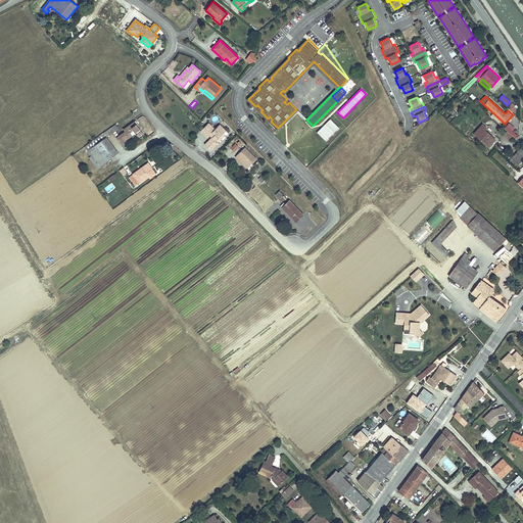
[(317,133),(326,142),(339,128),(330,120),(317,133)]
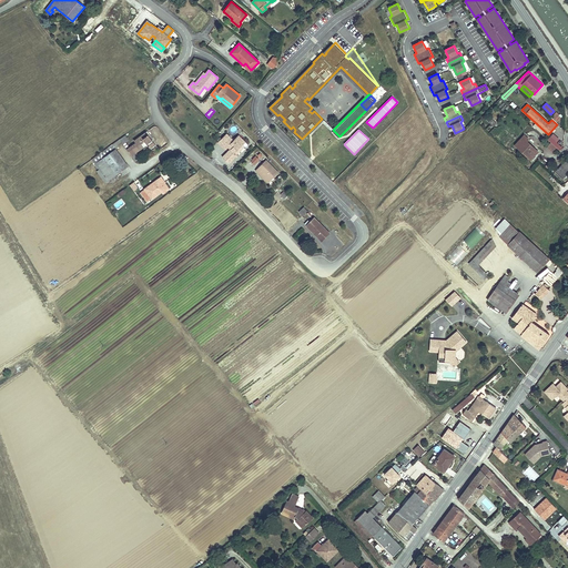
[(150,149),(155,144),(146,132),(134,141),(135,143),(128,150),(132,156),(148,144),(150,149)]
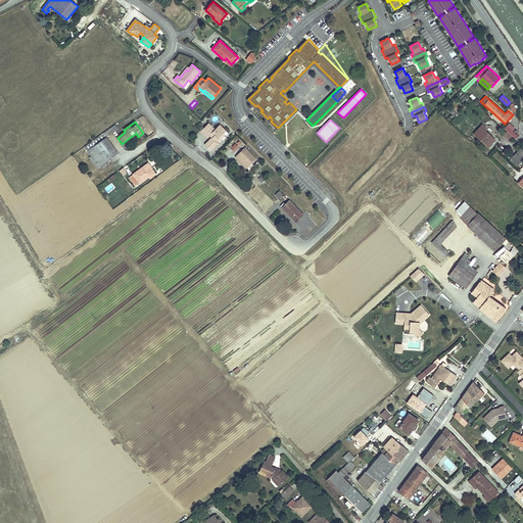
[(217,141),(224,133),(222,131),(224,129),(220,125),(215,130),(208,123),(200,131),(207,138),(210,135),(212,137),(205,145),(210,150),(219,143),(217,141)]
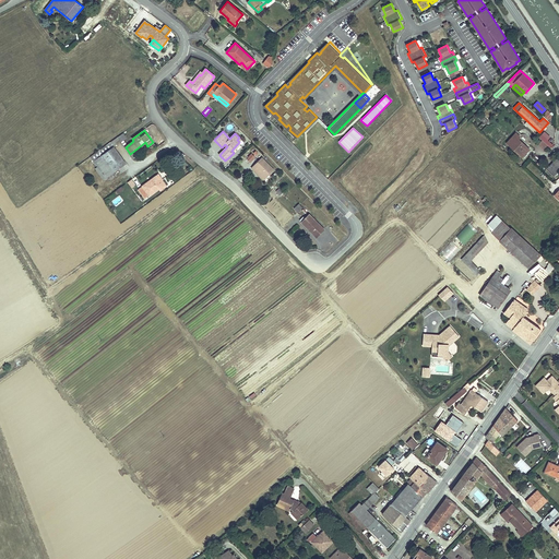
[(544,132),(539,138),(543,140),(548,145),(550,147),(554,144),(548,140),(550,138),(544,132)]
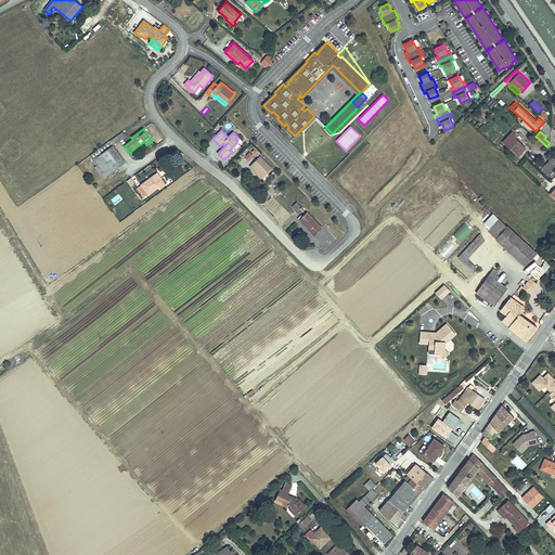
[(513,132),(503,142),(518,155),(526,147),(515,138),(516,136),(513,132)]
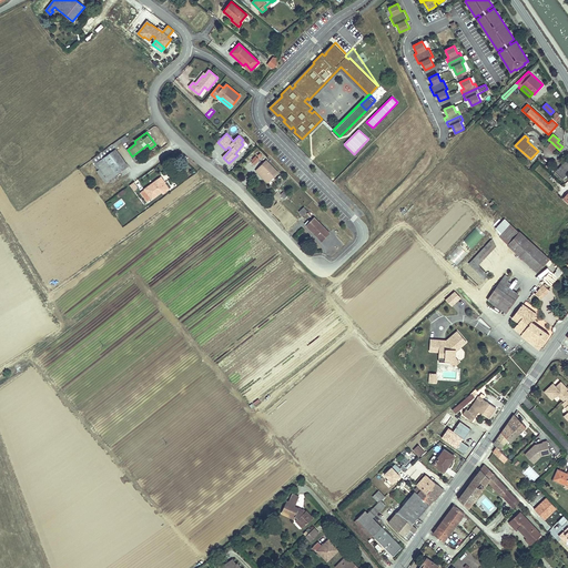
[(128,166),(115,149),(119,146),(118,144),(121,141),(120,139),(92,159),(100,170),(108,181),(128,166)]
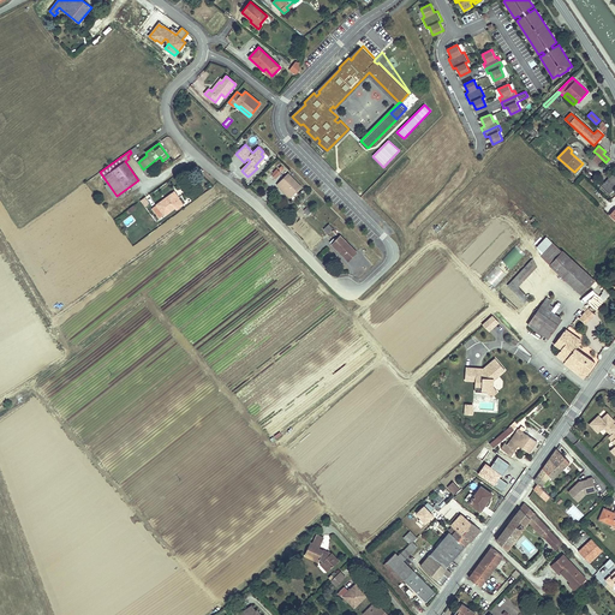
[(603,160),(597,154),(592,159),(598,165),(603,160)]
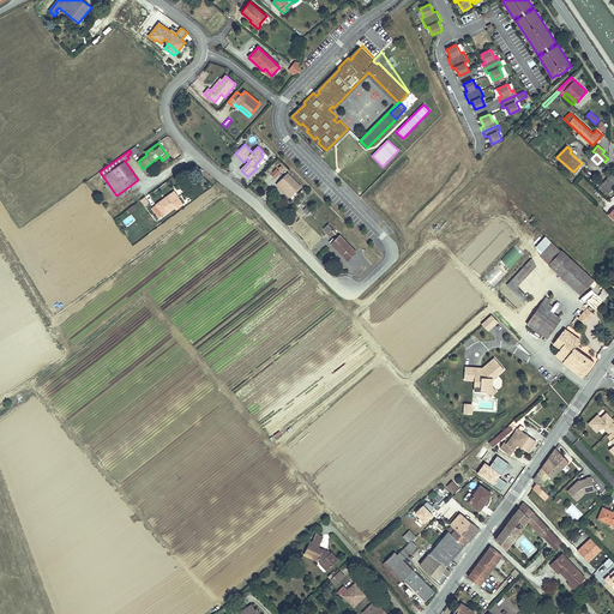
[(256,167),(265,158),(263,156),(254,166),(256,167)]
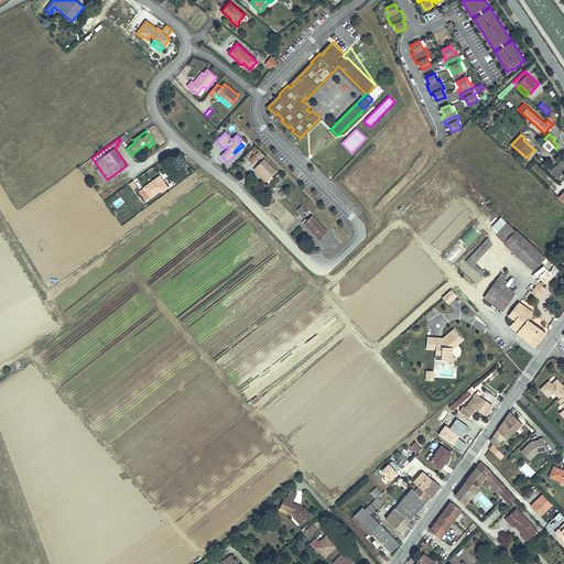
[(277,171),(264,159),(255,169),(258,171),(259,170),(269,180),(277,171)]
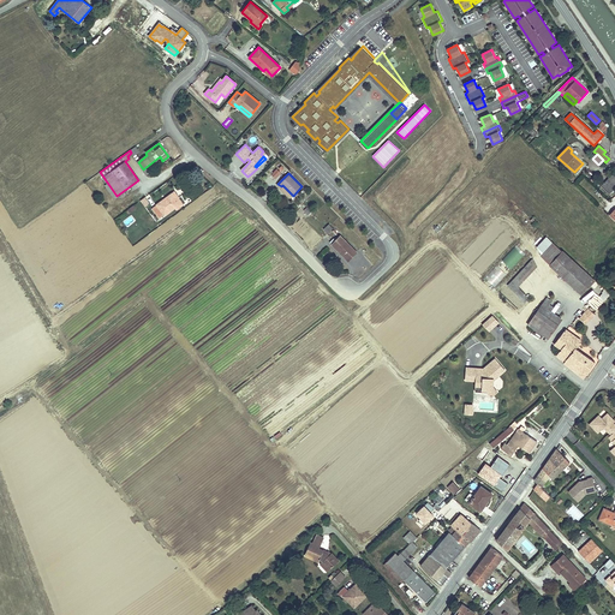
[(614,175),(613,174),(601,186),(609,193),(614,186),(614,185),(614,184),(614,175)]
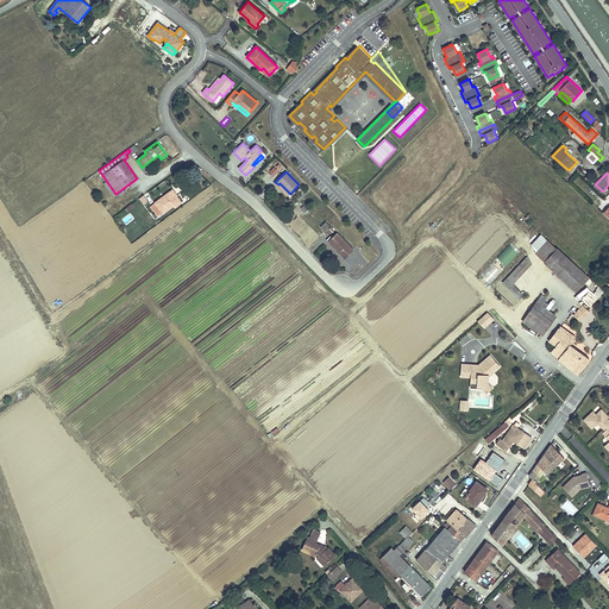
[(115,194),(107,182),(104,183),(113,196),(115,194)]
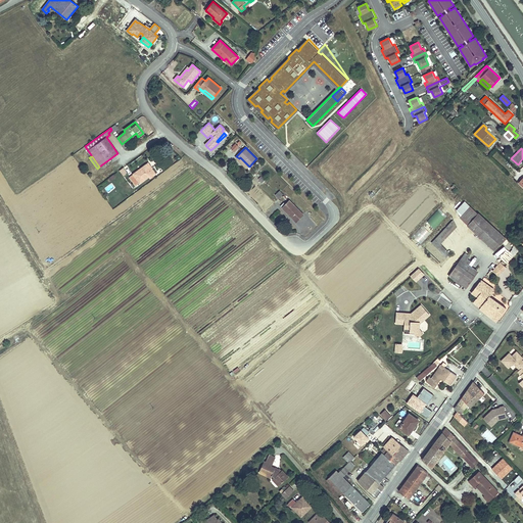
[(249,167),(240,157),(239,158),(236,156),(235,157),(246,169),(249,167)]
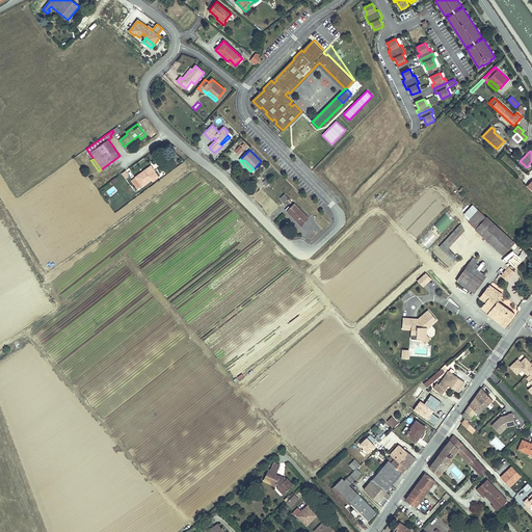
[(138,189),(152,180),(155,177),(153,174),(155,171),(151,166),(132,180),(138,189)]
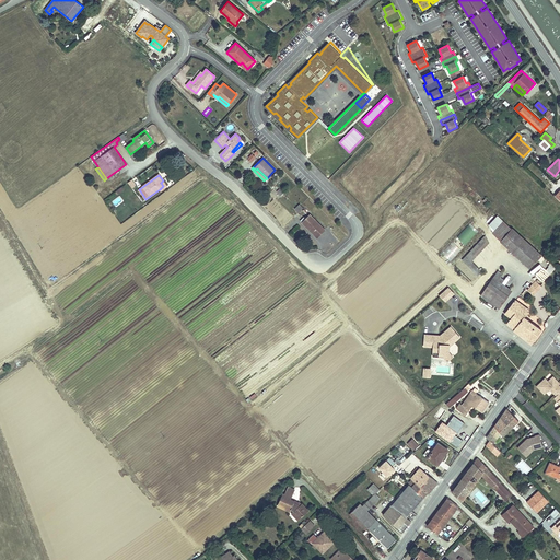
[(135,208),(142,201),(136,193),(127,198),(135,208)]
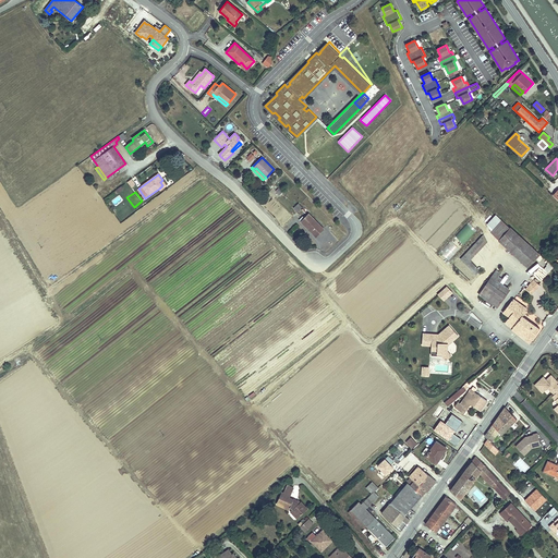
[(324,229),(308,214),(301,221),(314,234),(316,232),(318,234),(324,229)]
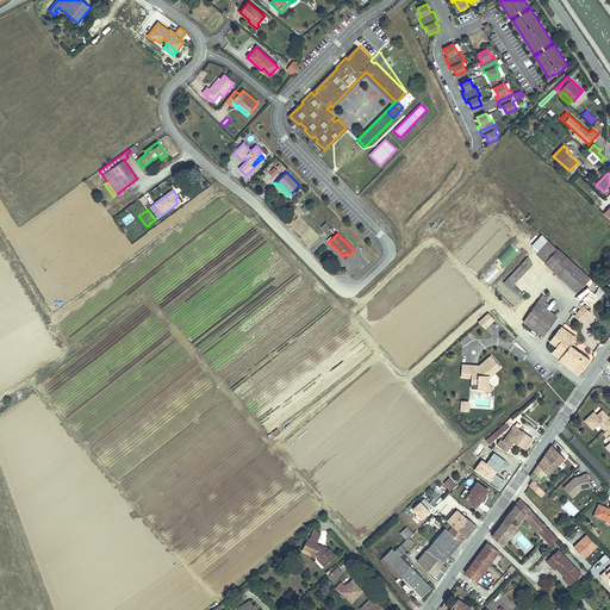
[(540,250),(548,241),(542,236),(534,246),(540,250)]
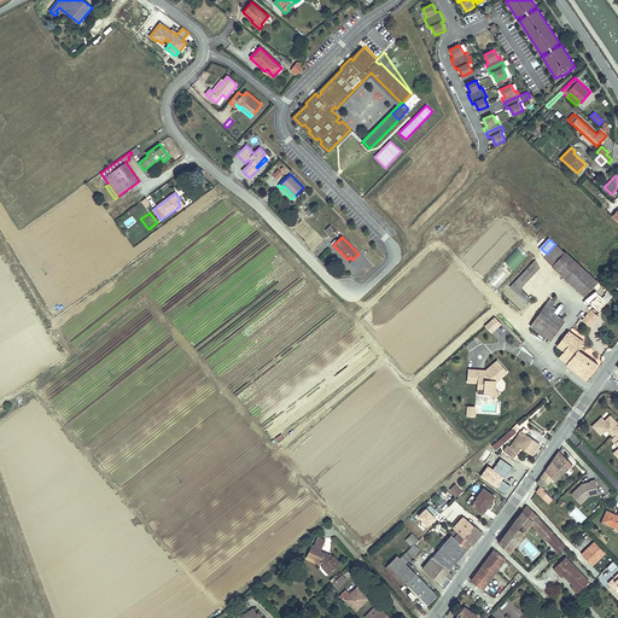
[(553,266),(565,252),(555,244),(547,254),(544,257),(553,266)]
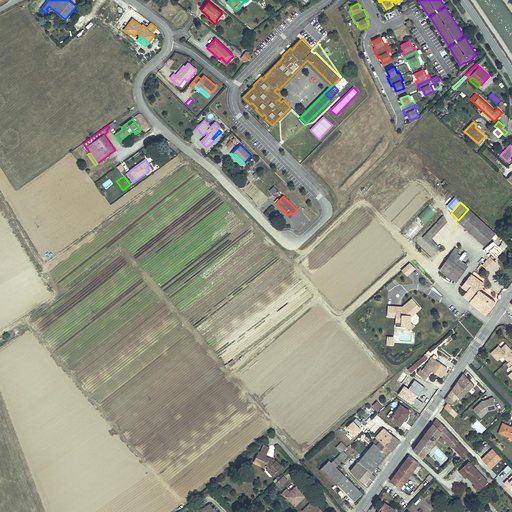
[(408,241),(438,212),(429,204),(400,233),(408,241)]
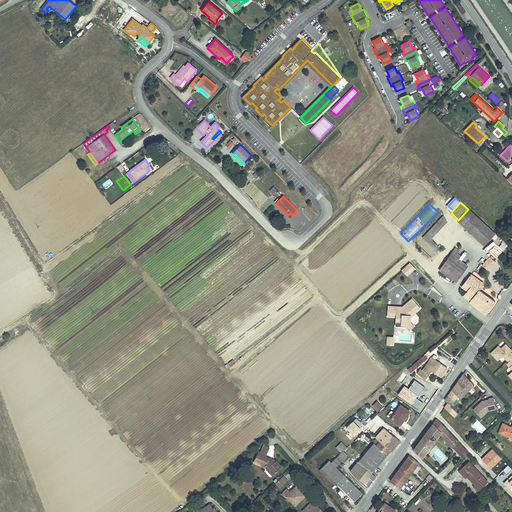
[(464,225),(473,214),(468,209),(458,220),(464,225)]
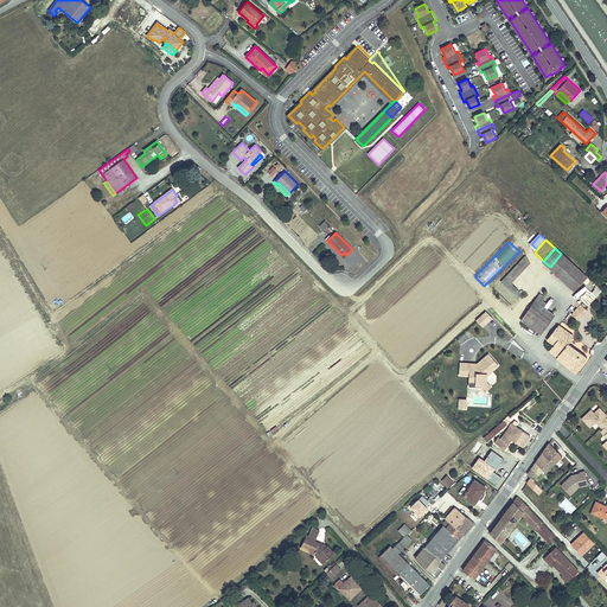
[(574,289),(586,278),(561,254),(550,267),(574,289)]
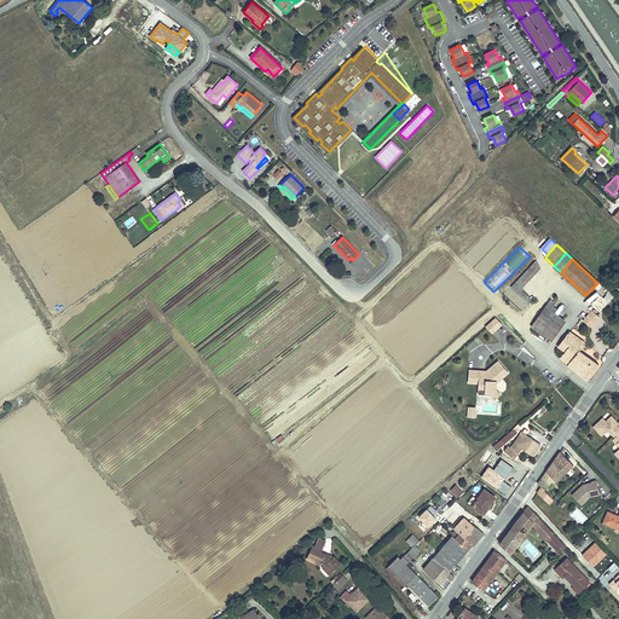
[(521,288),(541,268),(537,261),(512,288),(527,305),(532,300),(521,288)]
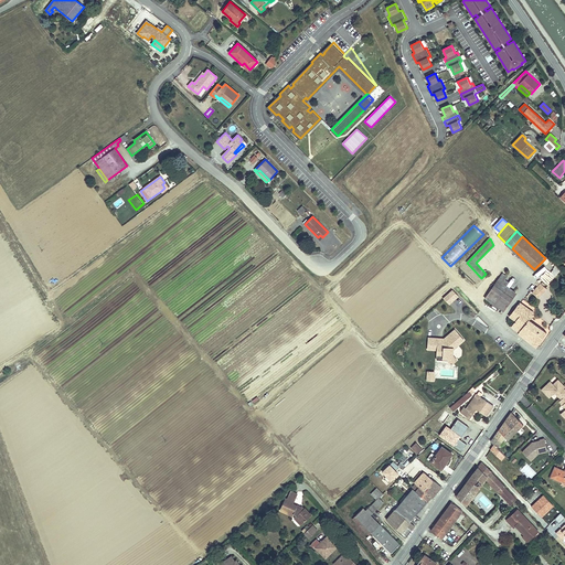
[(508,284),(504,280),(507,277),(502,274),(497,280),(503,286),(500,289),(512,298),(515,295),(505,287),(508,284)]
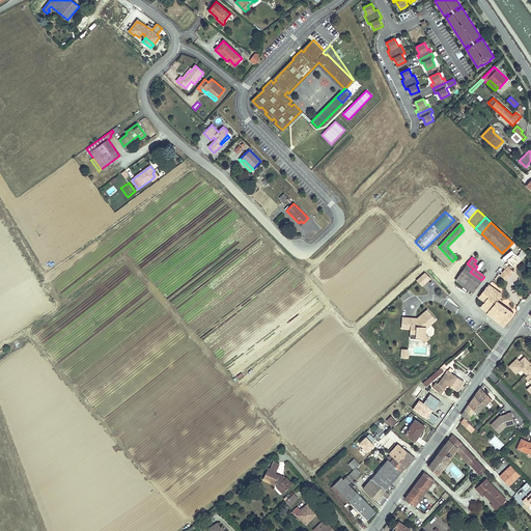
[(473,292),(482,280),(470,272),(473,269),(467,263),(455,280),(473,292)]
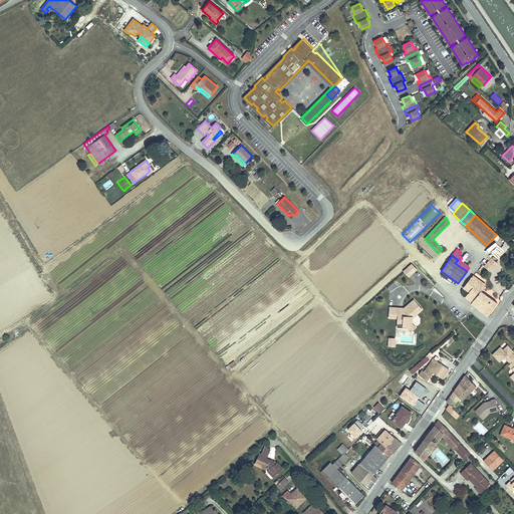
[(490,271),(498,263),(491,258),(484,266),(490,271)]
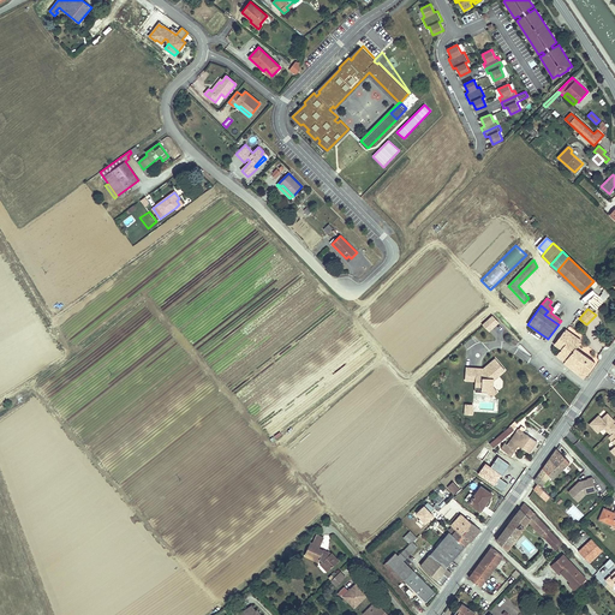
[(499,322),(493,316),(487,323),(493,329),(499,322)]
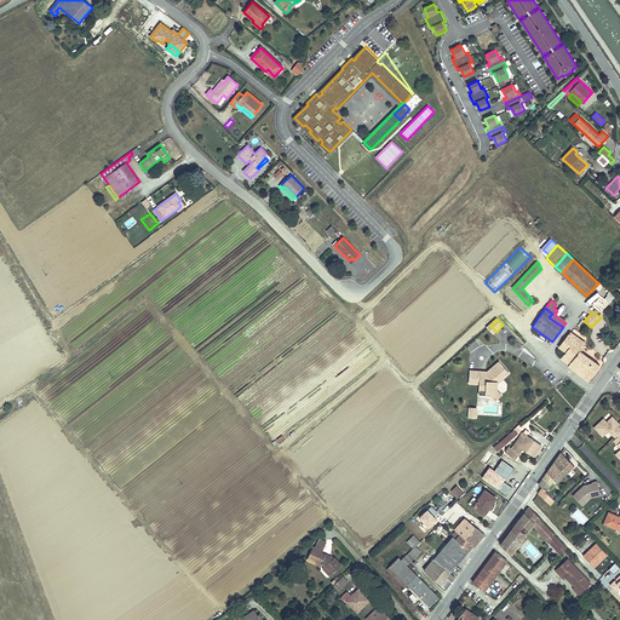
[(506,328),(499,333),(505,339),(511,334),(506,328)]
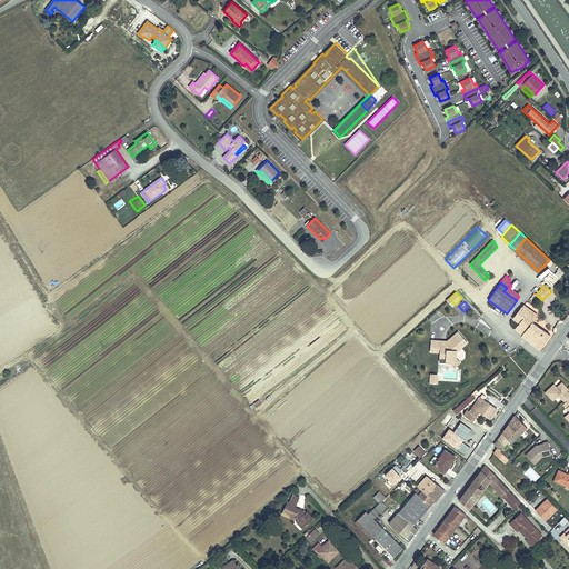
[(550,335),(532,322),(537,317),(535,316),(536,313),(523,305),(513,318),(520,323),(515,328),(523,335),(522,336),(540,350),(550,335)]
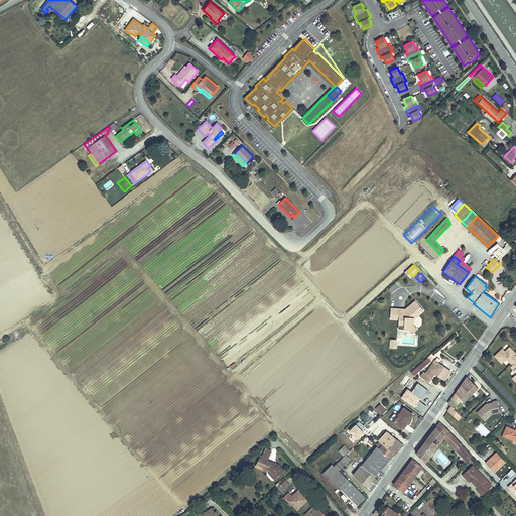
[(413,325),(414,319),(423,310),(415,301),(405,309),(406,310),(403,313),(403,312),(400,312),(400,309),(391,308),(390,319),(399,319),(399,324),(405,325),(404,328),(409,328),(409,329),(412,333),(417,329),(413,325)]
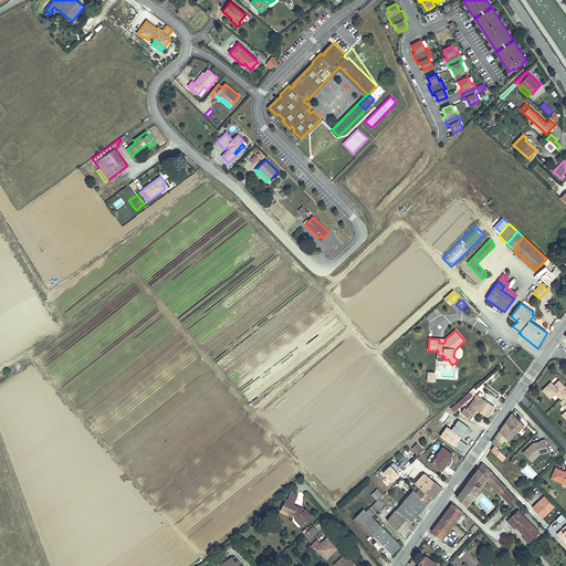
[(559,380),(555,385),(552,381),(544,389),(551,397),(556,391),(563,399),(565,396),(565,389),(565,388),(563,386),(564,385),(559,380)]
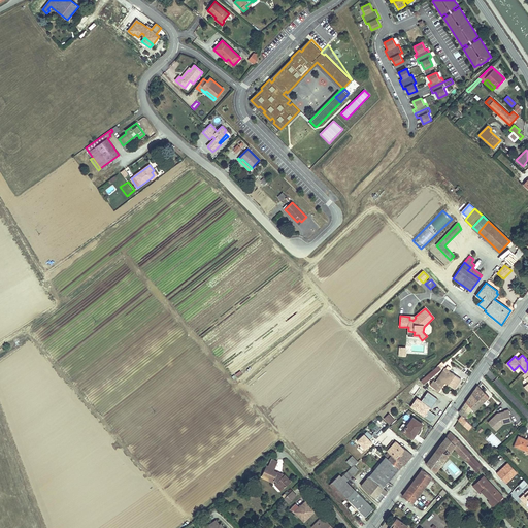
[(421,386),(441,368),(438,365),(414,387),(420,393),(424,390),(423,389),(422,389),(420,390),(417,387),(420,384),(421,386)]
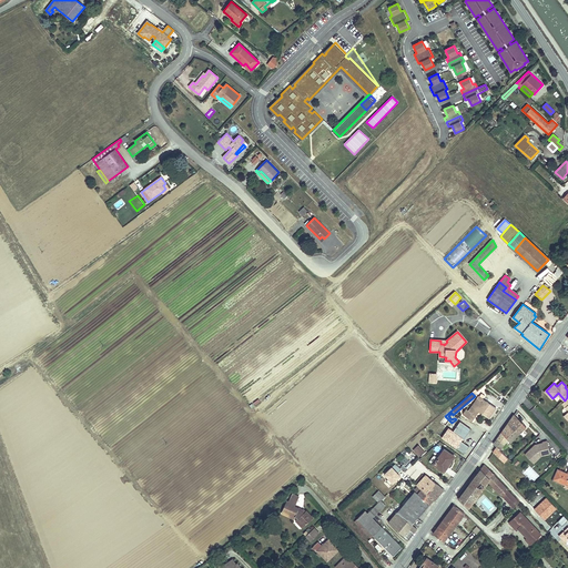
[(496,407),(483,398),(485,395),(482,393),(469,411),(467,409),(463,415),(472,421),(475,415),(477,417),(480,413),(478,412),(478,411),(488,418),(496,407)]
